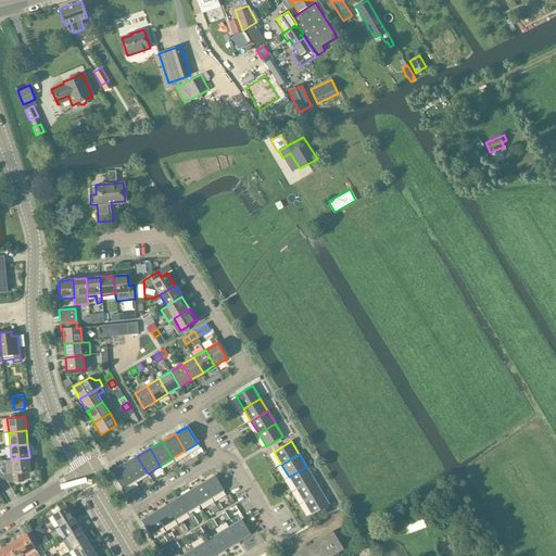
[(137,456),(125,464),(135,481),(148,474),(137,456)]
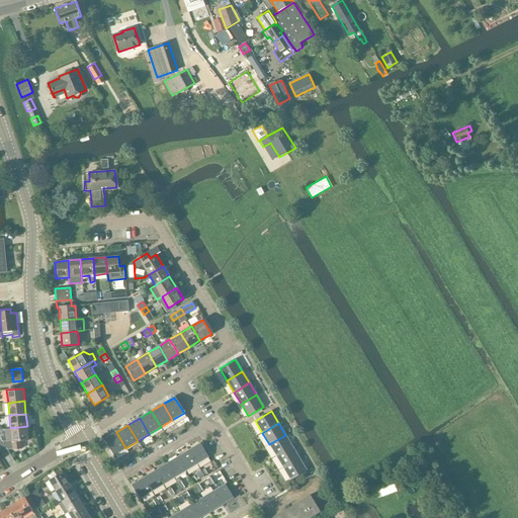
[(27,426),(10,428),(11,441),(3,442),(0,437),(0,449),(1,451),(6,448),(12,448),(12,449),(21,448),(20,440),(28,439),(27,426)]
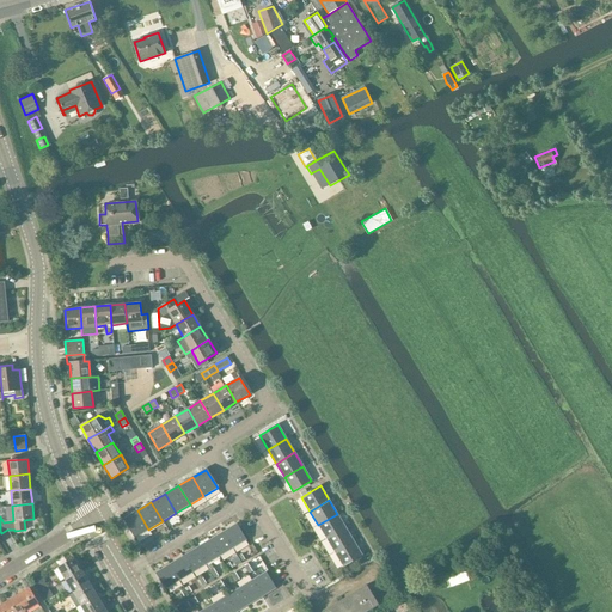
[(148,530),(138,510),(123,519),(135,538),(148,530)]
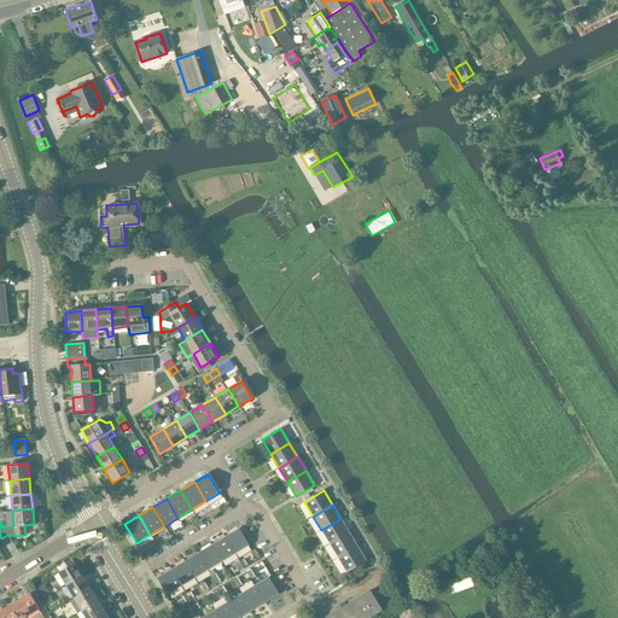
[(321,530),(330,544),(349,532),(340,519),(321,530)]
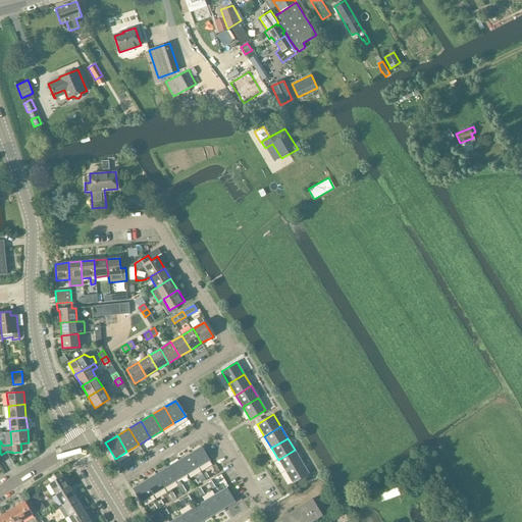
[(202,448),(191,455),(199,468),(210,461),(202,448)]
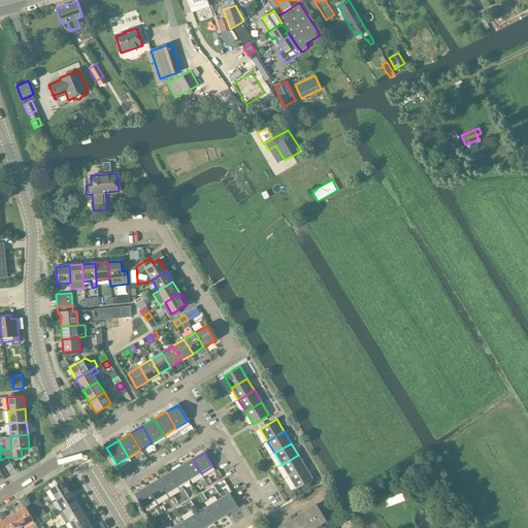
[(282,465),(289,476),(305,467),(298,455),(282,465)]
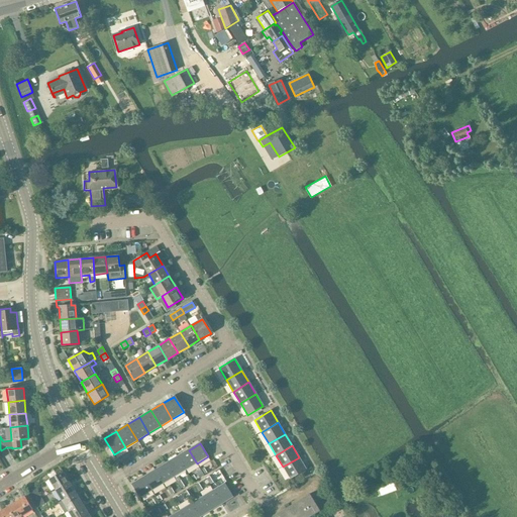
[(189,450),(177,456),(185,471),(197,463),(189,450)]
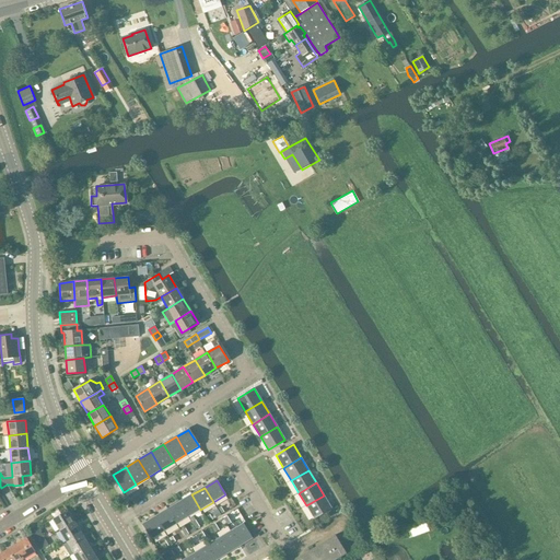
[(191,494),(179,502),(188,516),(200,510),(191,494)]
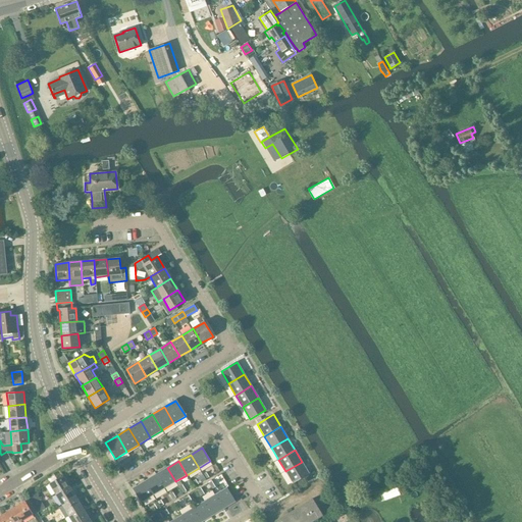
[(302,462),(285,471),(293,483),(302,477),(308,474),(309,473),(302,462)]
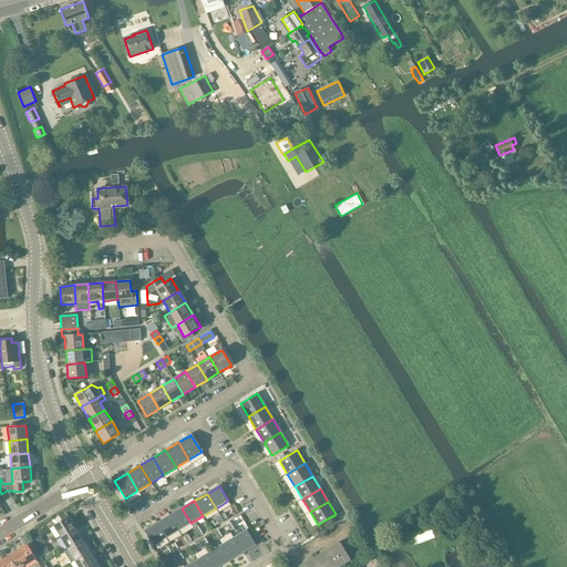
[(182,508),(169,516),(178,531),(191,523),(182,508)]
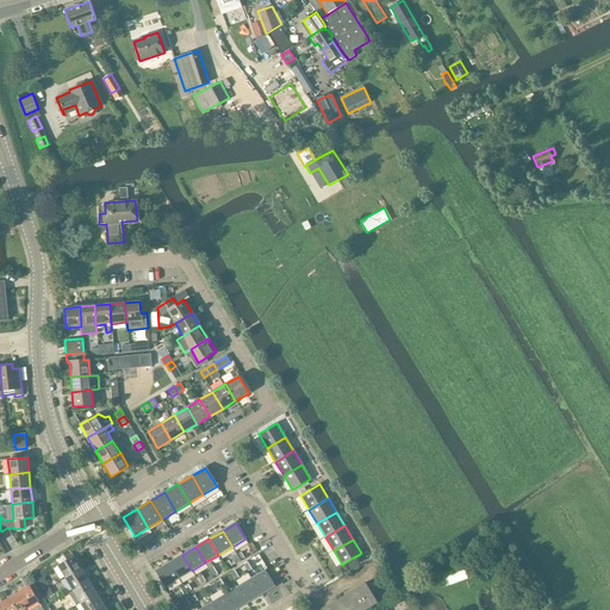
[(182,555),(169,564),(179,579),(192,571),(182,555)]
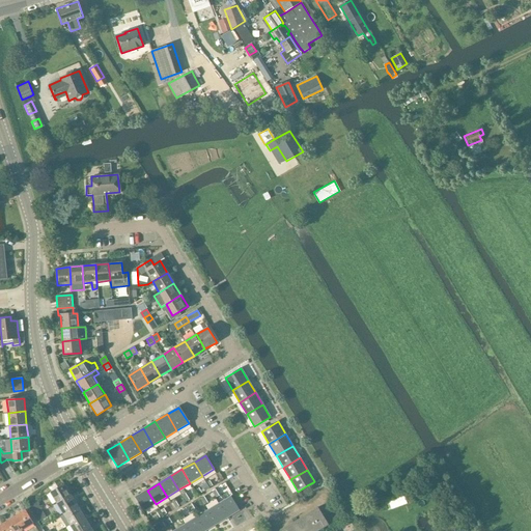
[(50,493),(57,503),(71,495),(63,484),(50,493)]
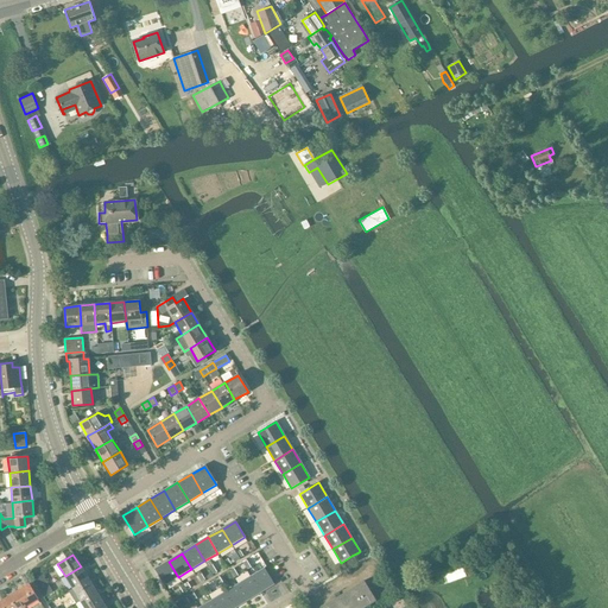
[(178,577),(169,562),(156,569),(165,586),(178,577)]
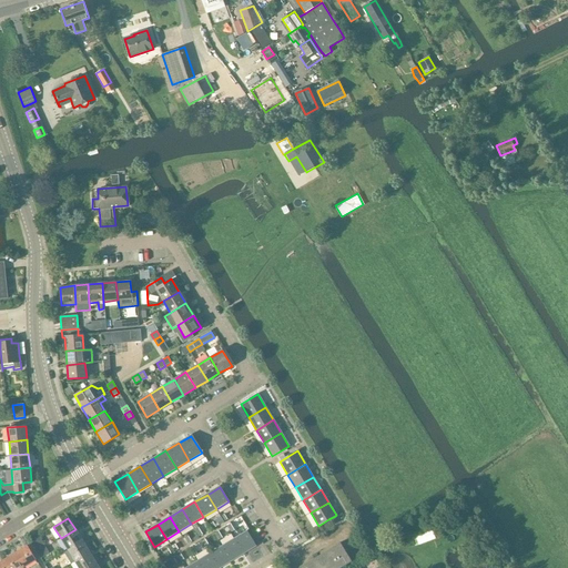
[(61,538),(68,550),(82,540),(75,529),(61,538)]
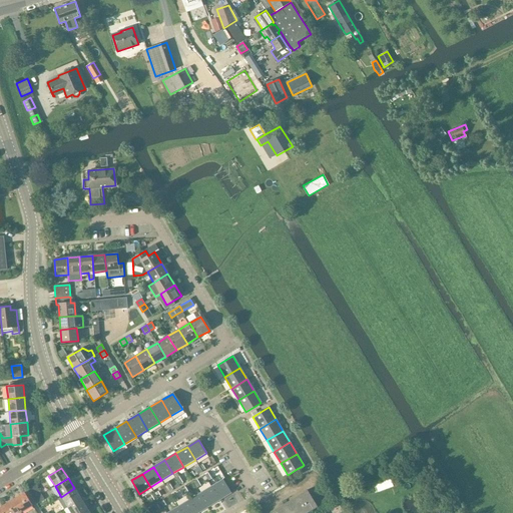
[(223,480),(211,487),(219,500),(230,493),(223,480)]
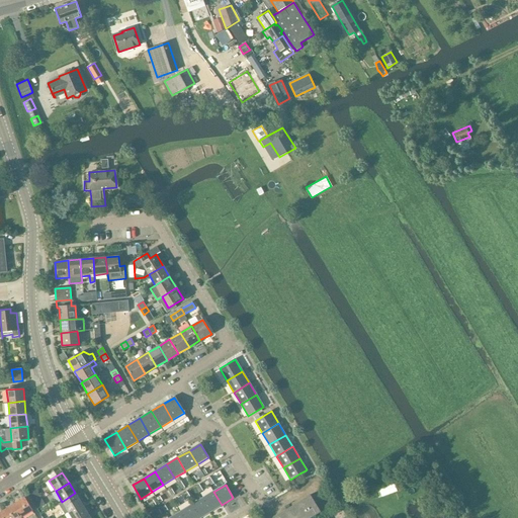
[(27,494),(34,505),(41,500),(35,489),(27,494)]
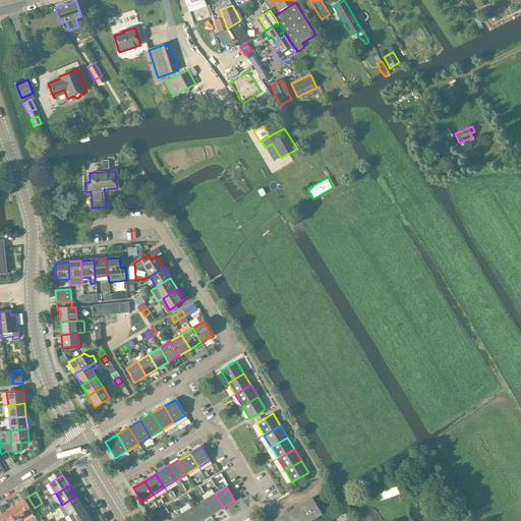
[(215,495),(204,502),(212,515),(223,508),(215,495)]
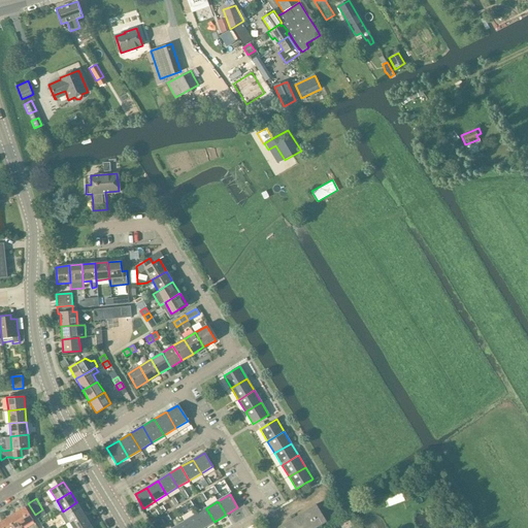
[(63,512),(69,522),(84,514),(76,502),(63,512)]
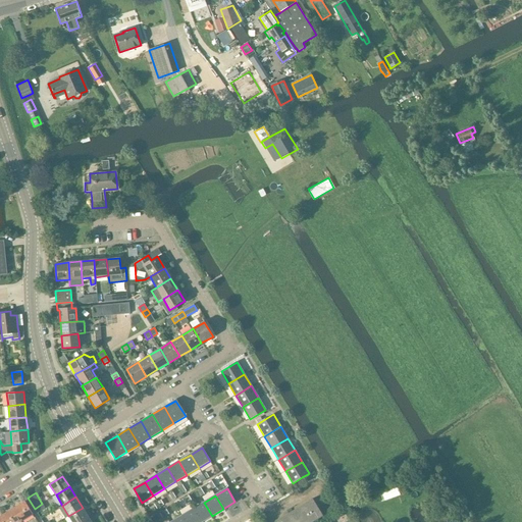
[(313,499),(274,521),(312,521),(323,516),(313,499)]
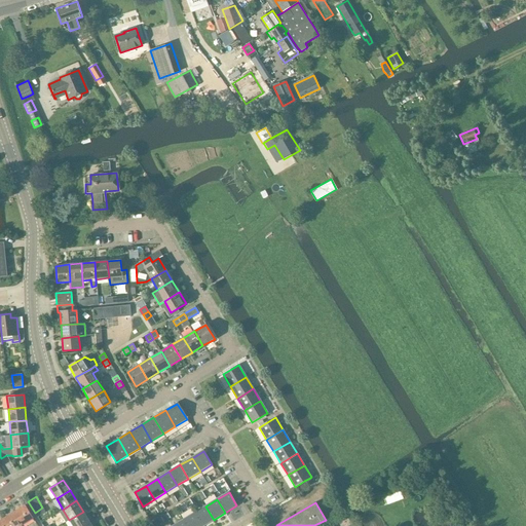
[(25,505),(14,512),(23,525),(33,519),(25,505)]
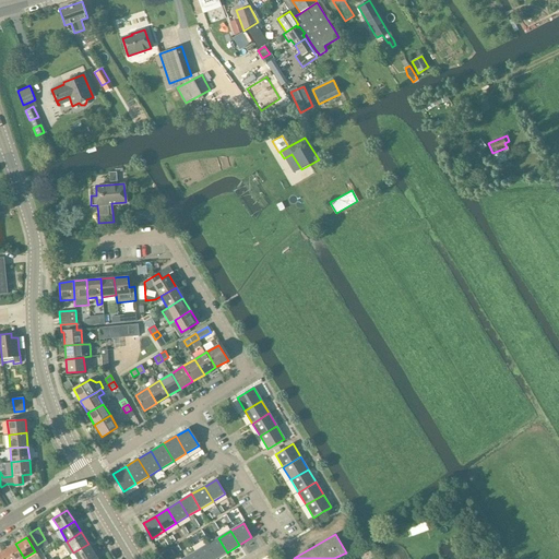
[(218,538),(206,545),(214,558),(215,558),(227,552),(218,538)]
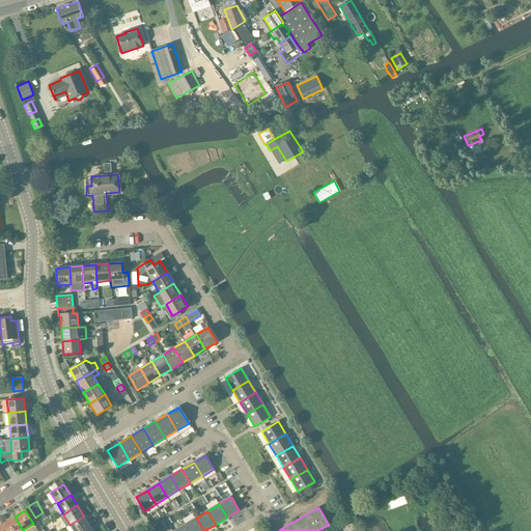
[(43,512),(35,518),(37,522),(46,516),(43,512)]
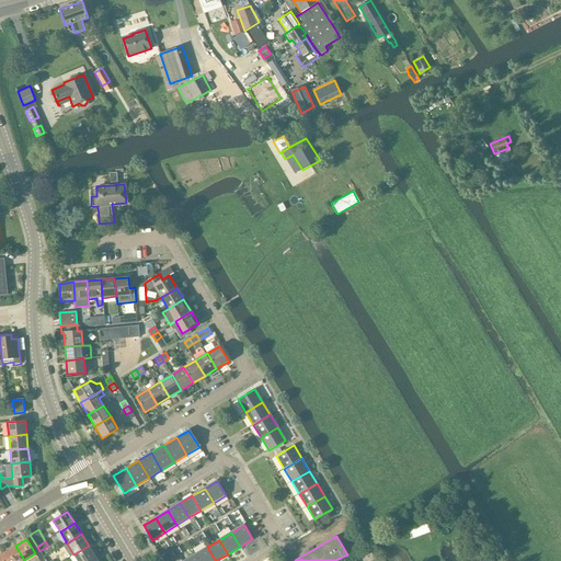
[(369,550),(374,557),(382,551),(378,545),(369,550)]
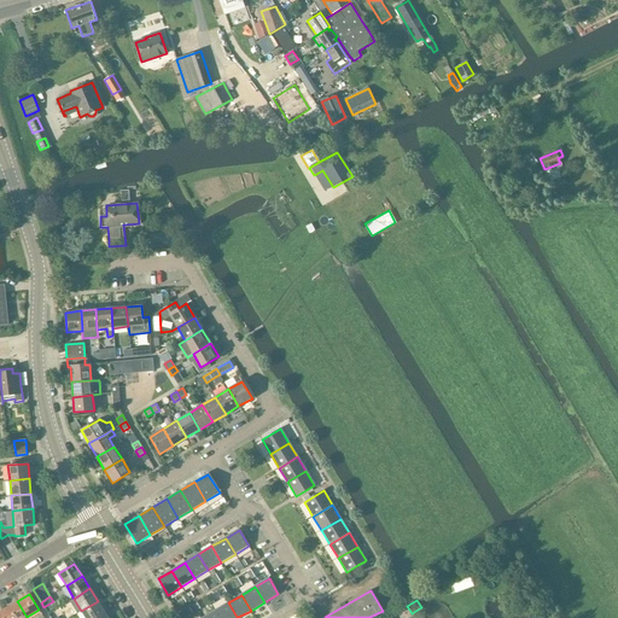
[(17,601),(4,608),(9,617),(24,617),(27,617),(17,601)]
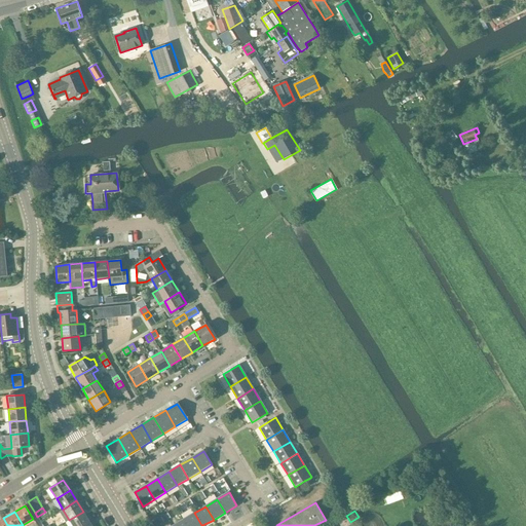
[(69,520),(72,525),(83,525),(89,522),(83,512),(69,520)]
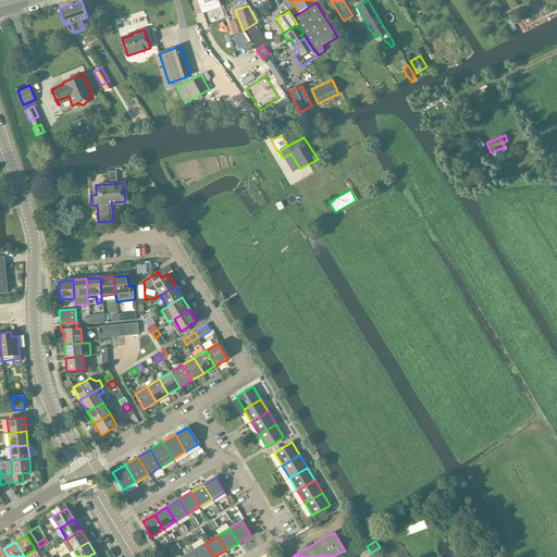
[(213,556),(206,543),(193,551),(196,556),(213,556)]
